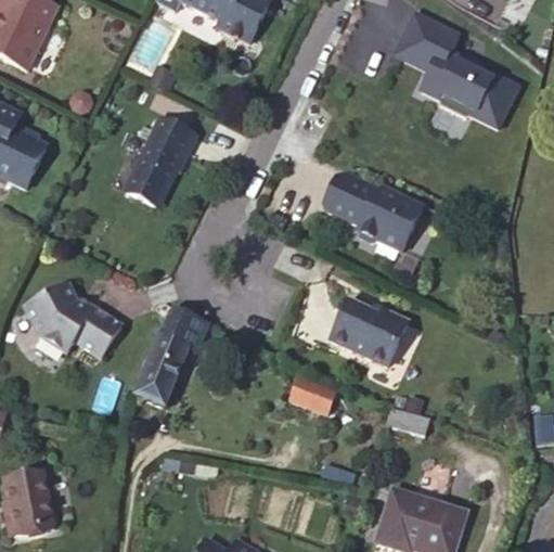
[(58,5),(46,0),(0,0),(0,14),(0,58),(25,71),(58,5)]
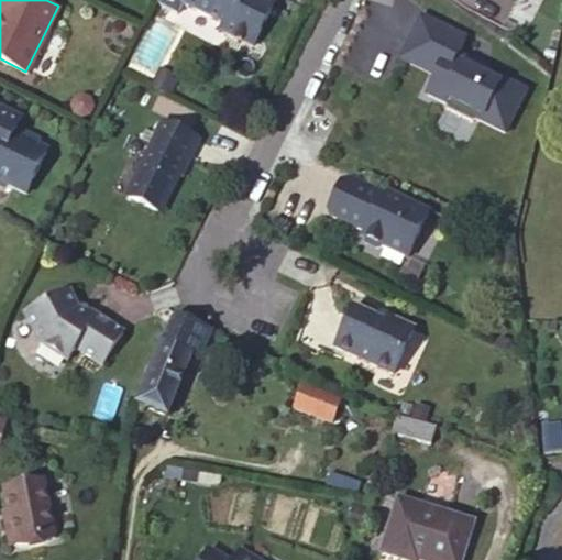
[(183,0),(222,20),(229,23),(226,29),(253,42),(274,0),(183,0)]
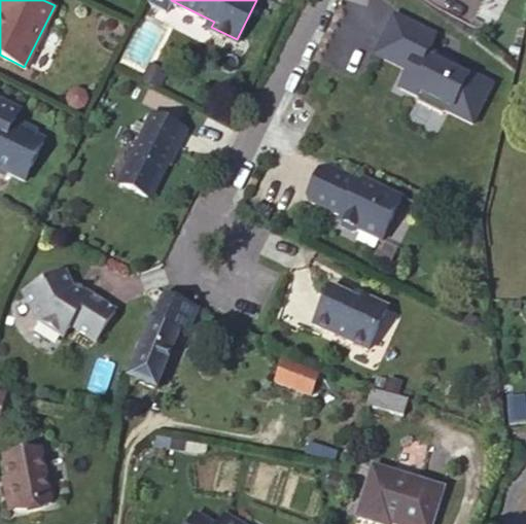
[(442,111),(449,109),(472,121),(493,81),(428,49),(436,33),(395,11),(375,51),(408,68),(399,84),(417,94),(419,100),(442,111)]
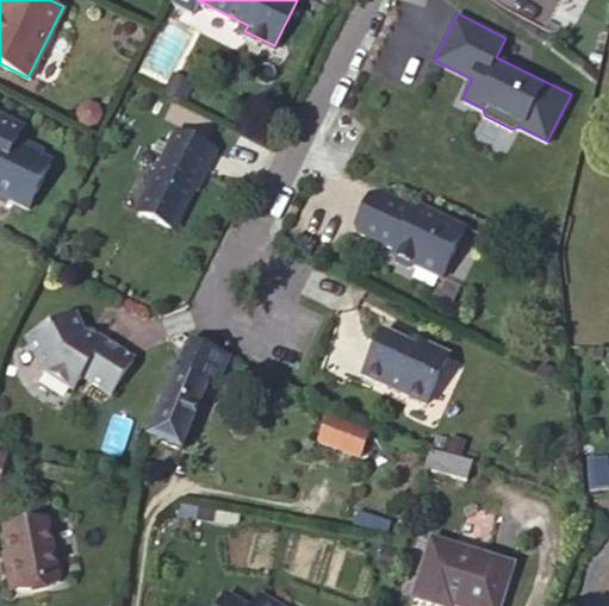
[(248,25),(241,22),(237,27),(244,31),(248,25)]
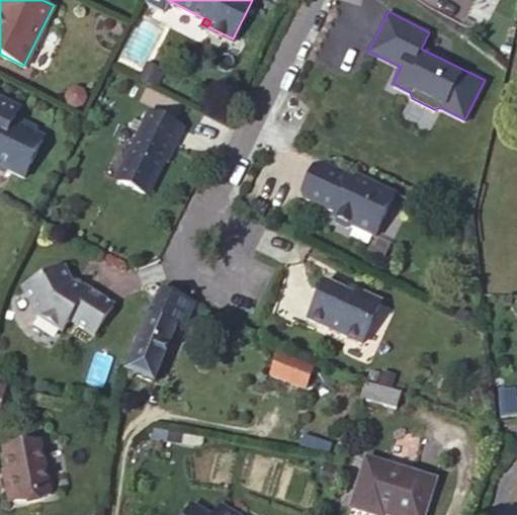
[(0,101),(1,100),(0,99),(0,169),(3,171),(8,169),(22,176),(42,137),(11,121),(14,115),(0,108),(0,101)]
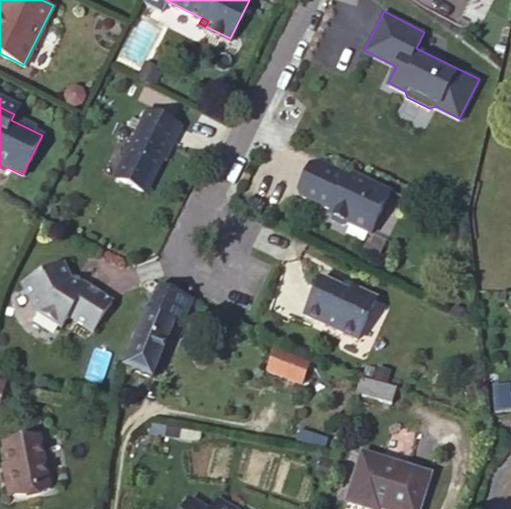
[(18,107),(1,99),(0,100),(0,107),(14,114),(18,107)]
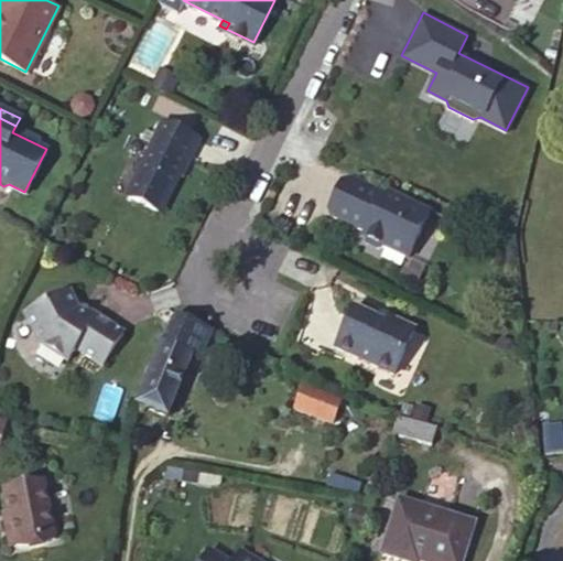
[(198,137),(165,120),(129,195),(159,209),(184,157),(187,159),(198,137)]
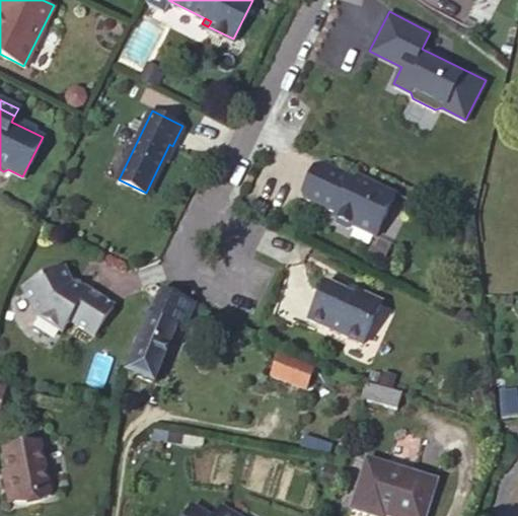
[(358,176),(323,160),(321,164),(351,178),(358,176)]
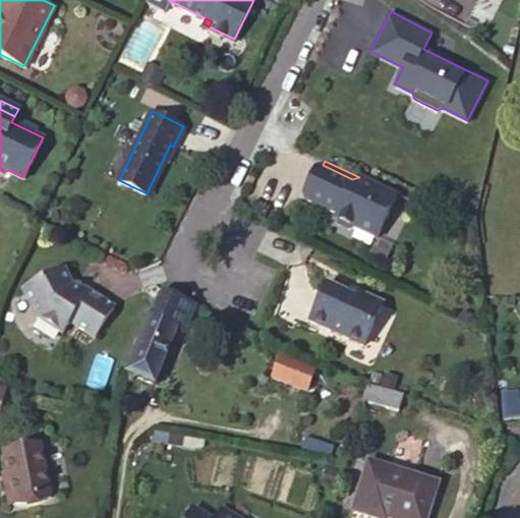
[(323,165),(307,197),(337,212),(335,216),(337,217),(339,222),(349,227),(353,225),(377,236),(398,192),(374,181),(376,180),(360,173),(359,177),(352,179),(323,165)]
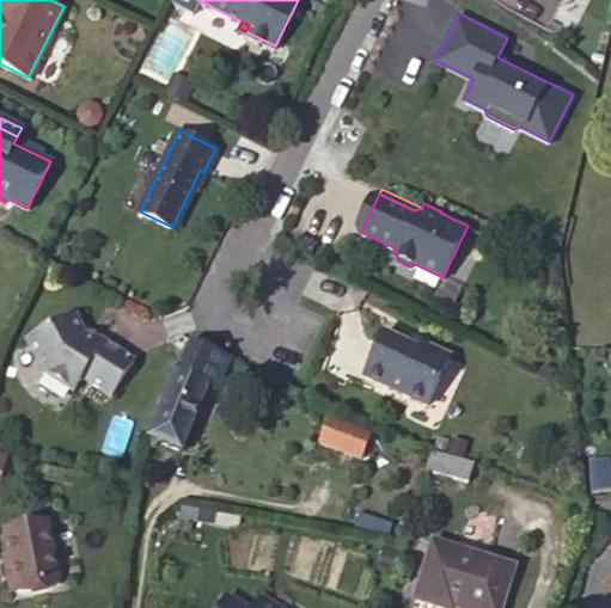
[(28,342),(42,373),(73,392),(81,378),(111,394),(133,358),(102,341),(99,344),(83,335),(73,317),(28,342)]
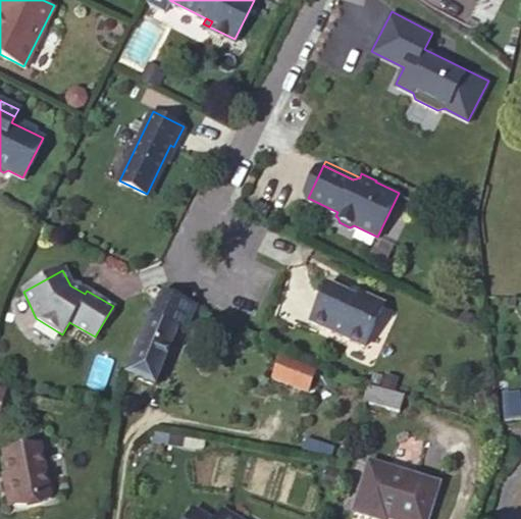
[(348,293),(325,282),(309,320),(363,345),(381,303),(362,294),(360,298),(348,293)]
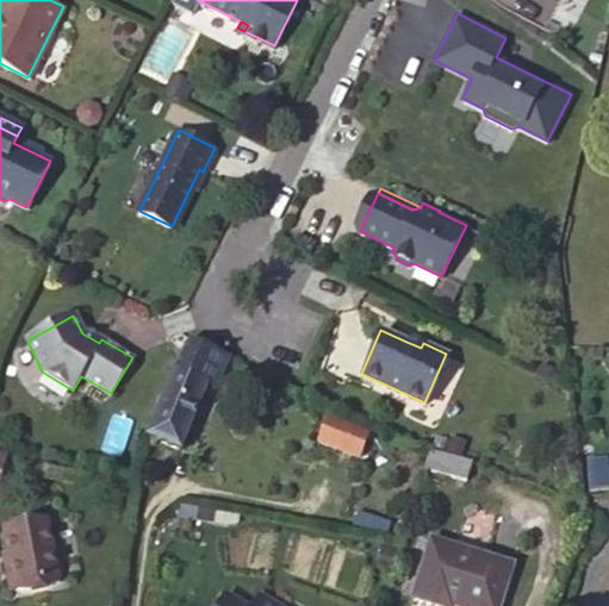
[(190,336),(173,369),(175,370),(205,382),(212,386),(227,351),(190,336)]
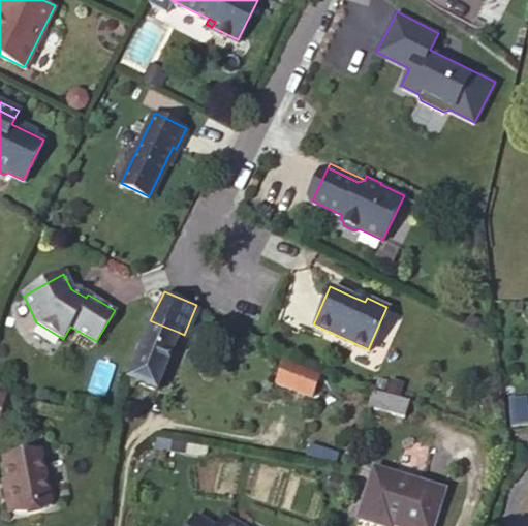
[(354,291),(352,297),(365,302),(367,298),(354,291)]
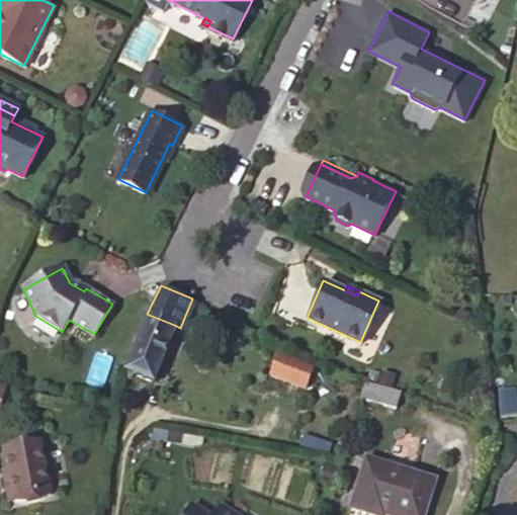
[(152,380),(174,325),(149,315),(125,369),(152,380)]
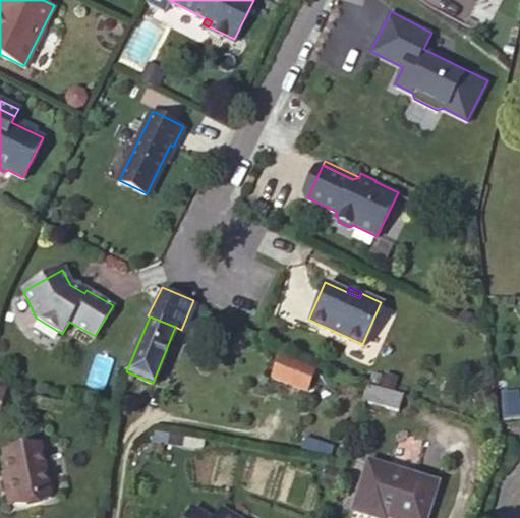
[(306,389),(314,367),(279,354),(271,376),(306,389)]
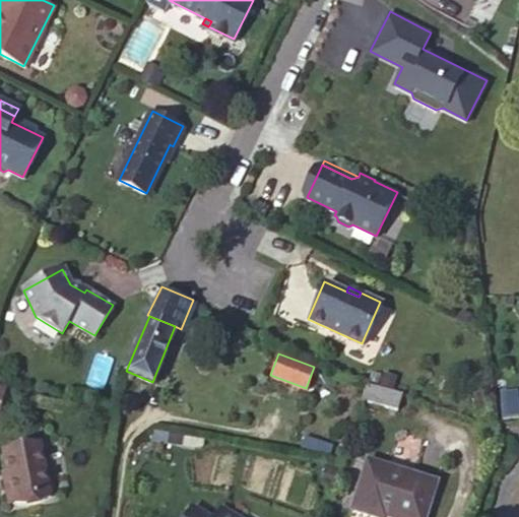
[(367,382),(362,398),(397,408),(401,392),(367,382)]
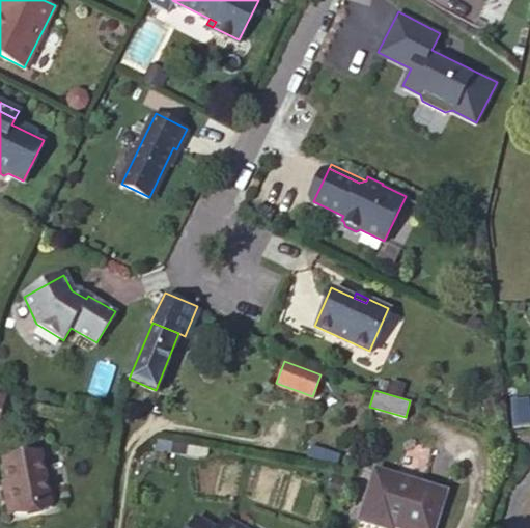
[(187,445),(159,439),(157,448),(185,453),(187,445)]
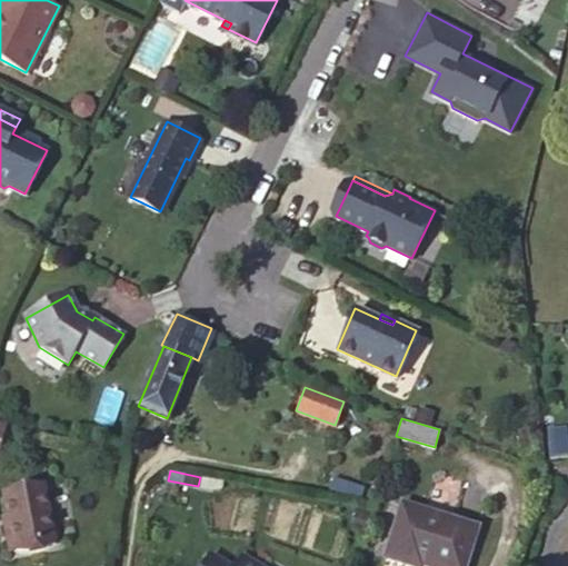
[(42,485),(2,493),(7,516),(9,516),(16,550),(53,543),(42,485)]
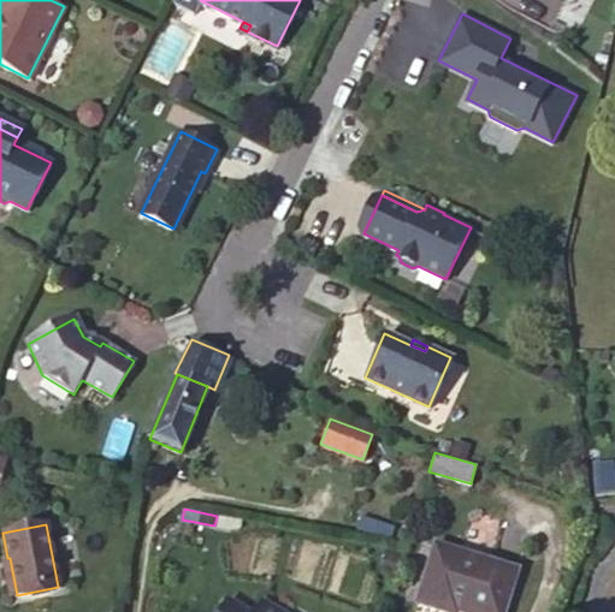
[(465,611),(502,611),(516,569),(435,544),(418,601),(451,611),(455,611),(456,608),(465,611)]
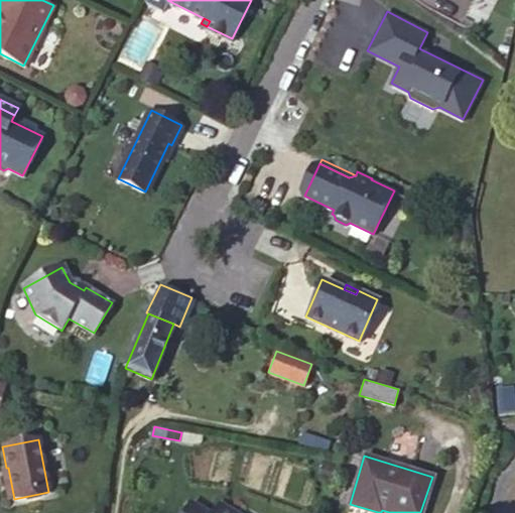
[(6,468),(2,469),(8,500),(14,499),(8,468),(6,468)]
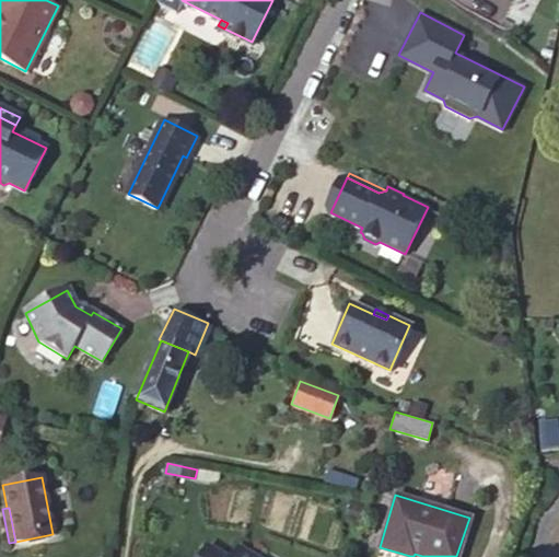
[(226,556),(207,545),(199,556),(226,556)]
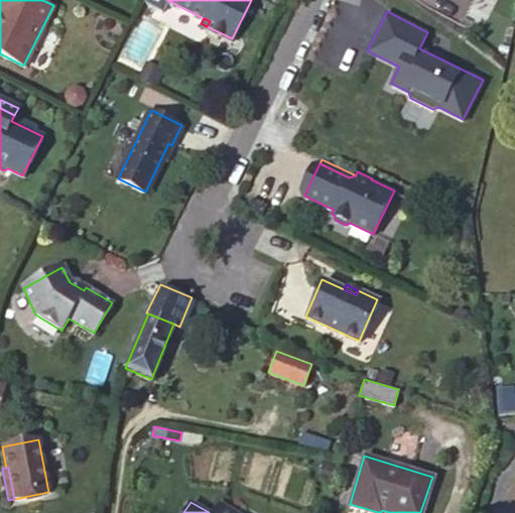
[(236,512),(220,503),(213,512),(236,512)]
